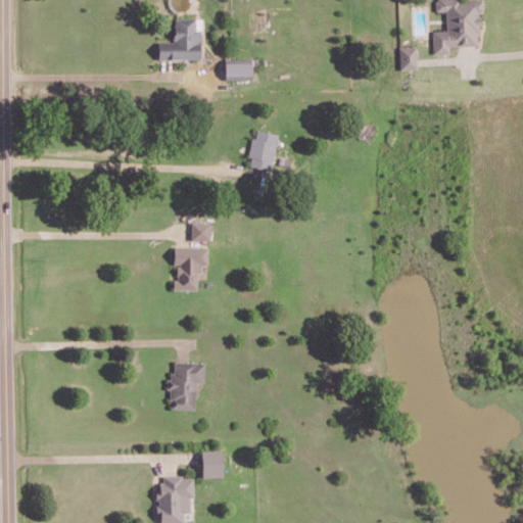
[(432,53),(449,52),(449,46),(479,45),(477,10),(482,10),(481,0),(435,0),(435,10),(445,10),(446,30),(431,31),(432,53)]
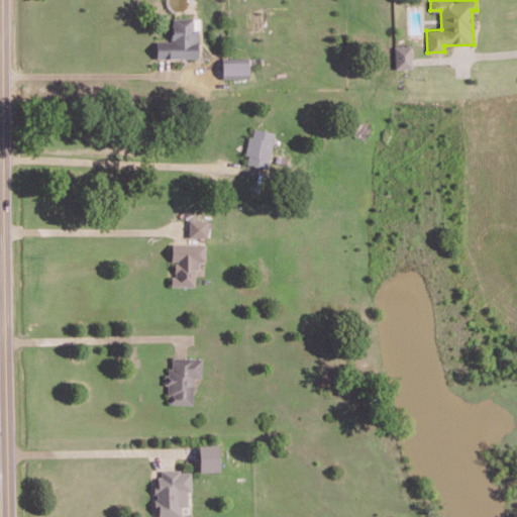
[(157,58),(198,59),(198,17),(174,17),(174,40),(157,40),(157,58)]
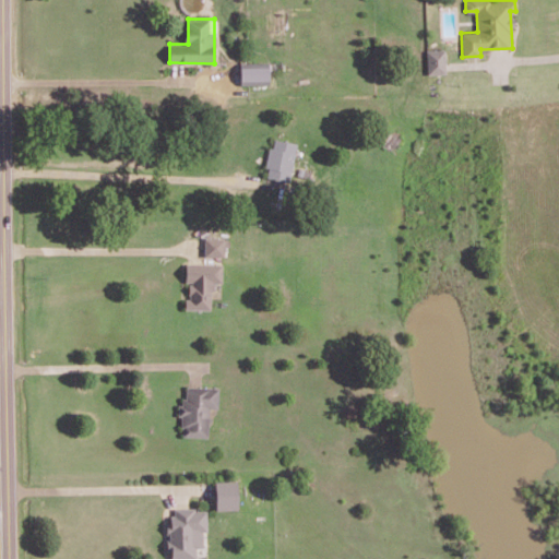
[(445,73),(444,49),(426,49),(427,73),(445,73)]
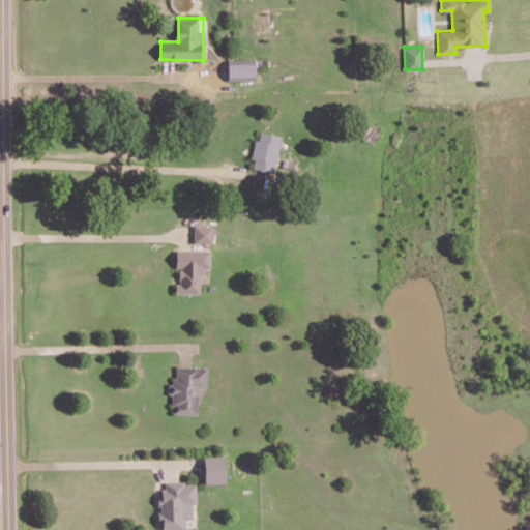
[(256,80),(256,64),(228,64),(228,80),(256,80)]
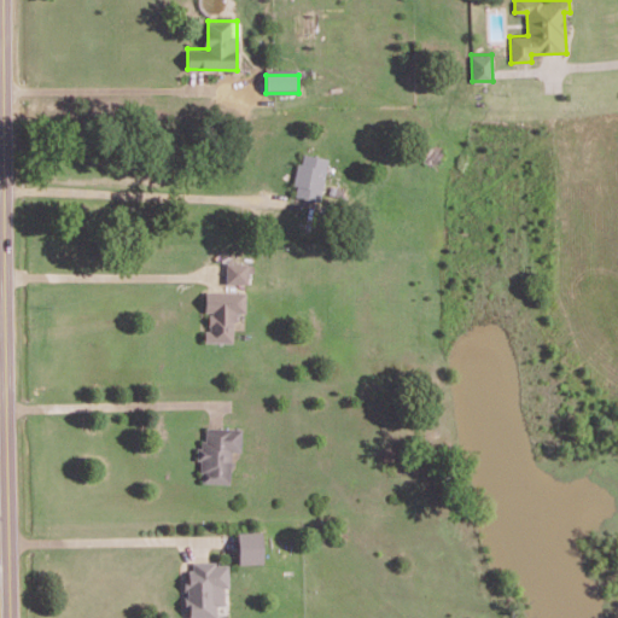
[(321,202),(331,158),(303,152),(293,196),(321,202)]
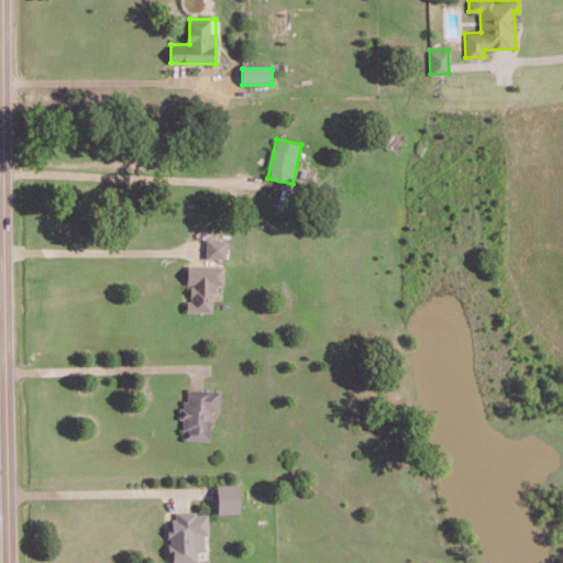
[(207,258),(227,258),(227,240),(207,240),(207,258)]
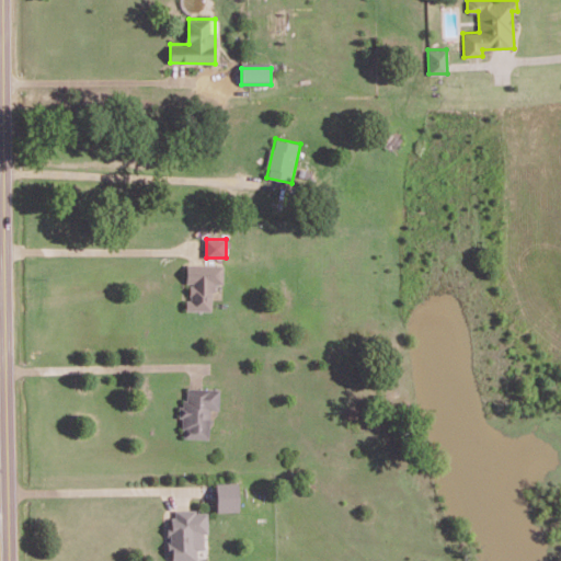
[(214,310),(214,284),(225,285),(225,264),(186,264),(186,284),(189,284),(189,310),(214,310)]
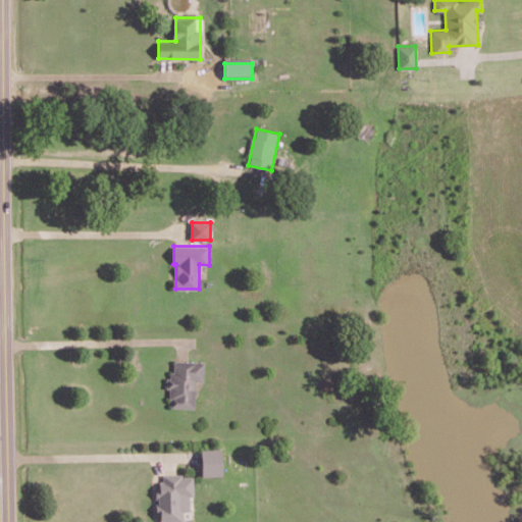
[(205,361),(171,360),(170,407),(195,408),(196,380),(205,381),(205,361)]
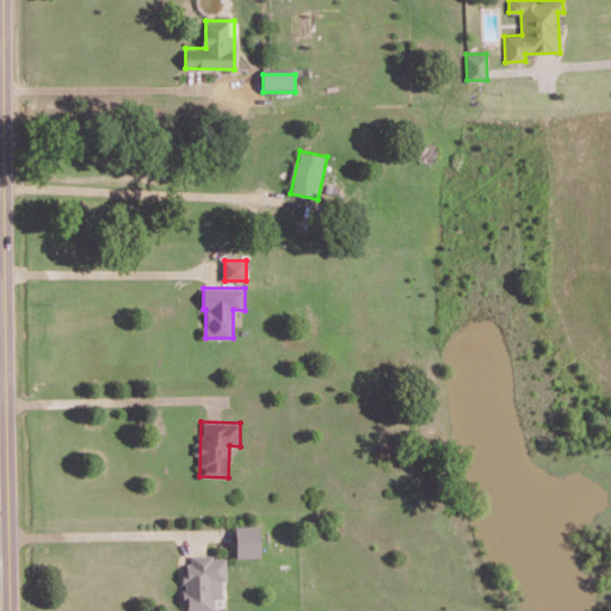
[(235,557),(259,556),(258,524),(234,525),(235,557)]
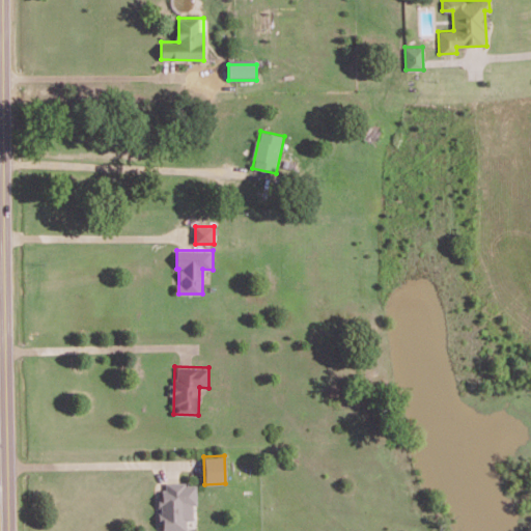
[(186,530),(187,504),(197,504),(197,482),(162,482),(162,530),(186,530)]
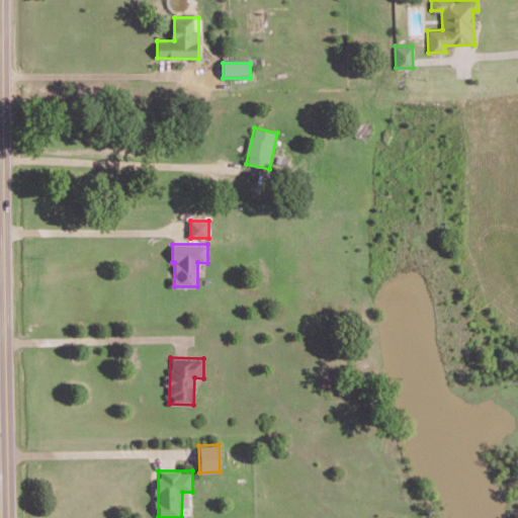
All buildings are outlined.
